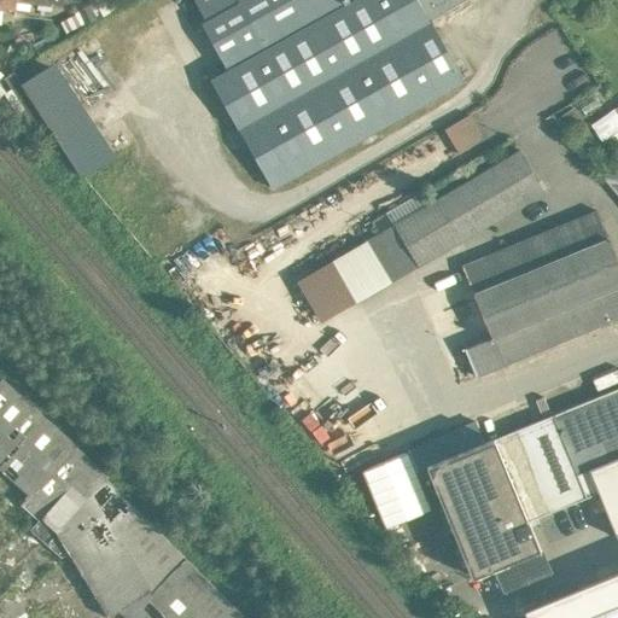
[(0,0),(0,7),(15,10),(15,0),(52,5),(52,0),(0,0)]
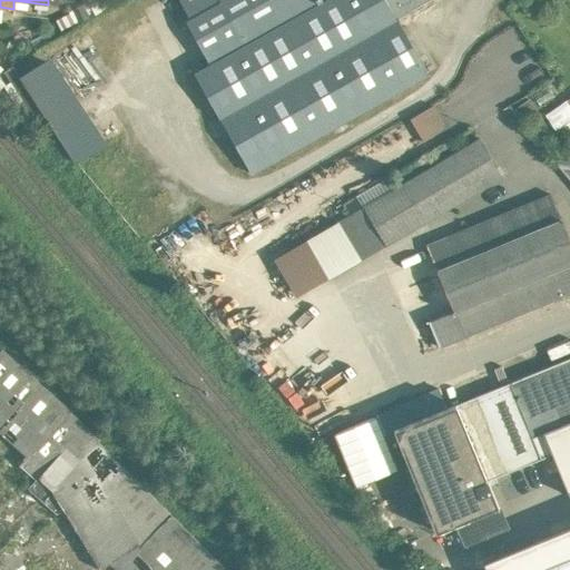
[(179,0),(190,19),(186,21),(210,65),(210,66),(327,0),(179,0)]
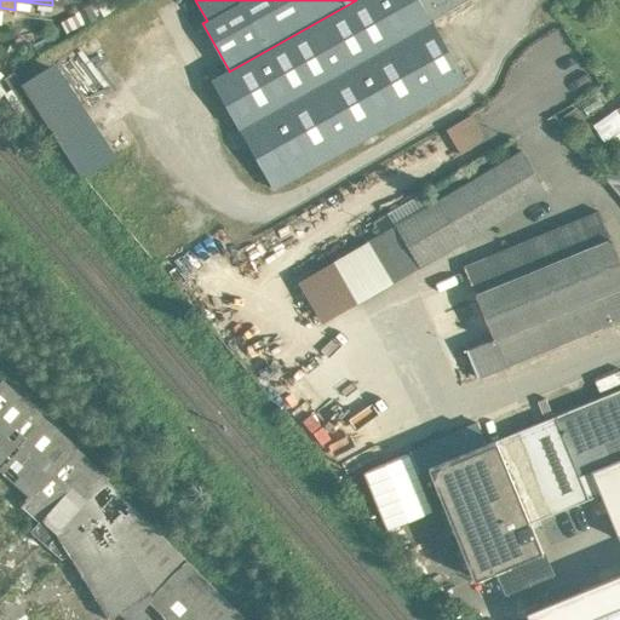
[(356,0),(229,72),(229,70),(212,80),(237,126),(430,18),(430,19),(464,0),(356,0)]
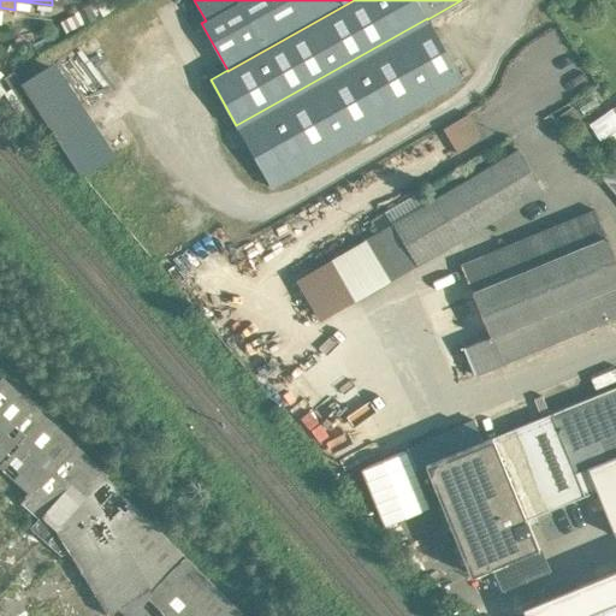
[(427,18),(236,125),(271,185),(461,80),(427,19),(427,18)]
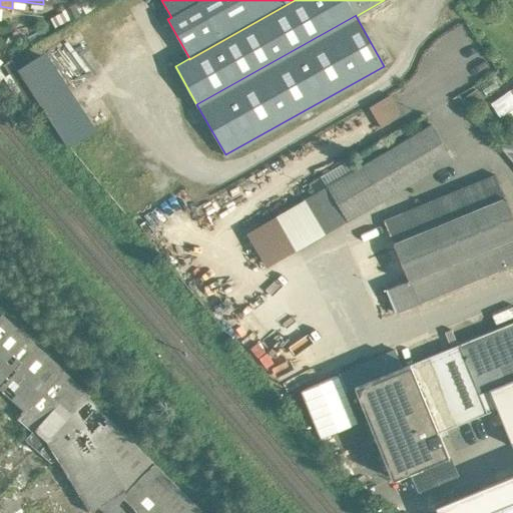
[(85,40),(62,55),(70,68),(93,53),(85,40)]
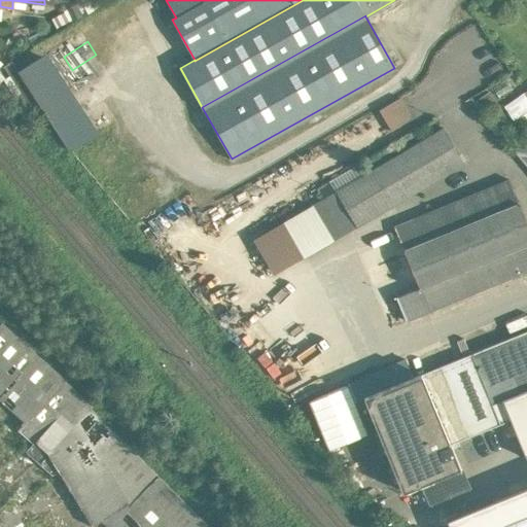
[(93,135),(41,57),(19,71),(70,149),(93,135)]
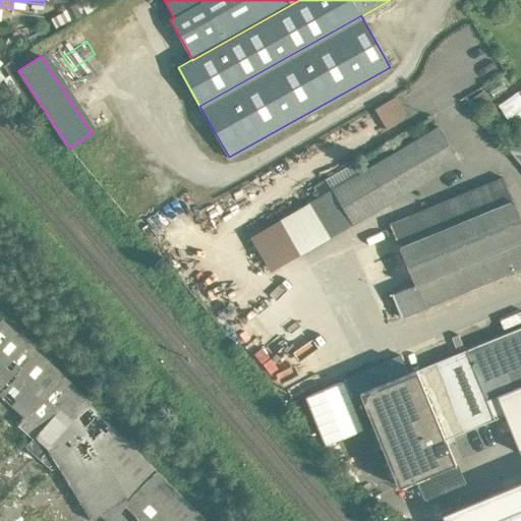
[(520,95),(518,91),(505,100),(520,124),(520,95)]
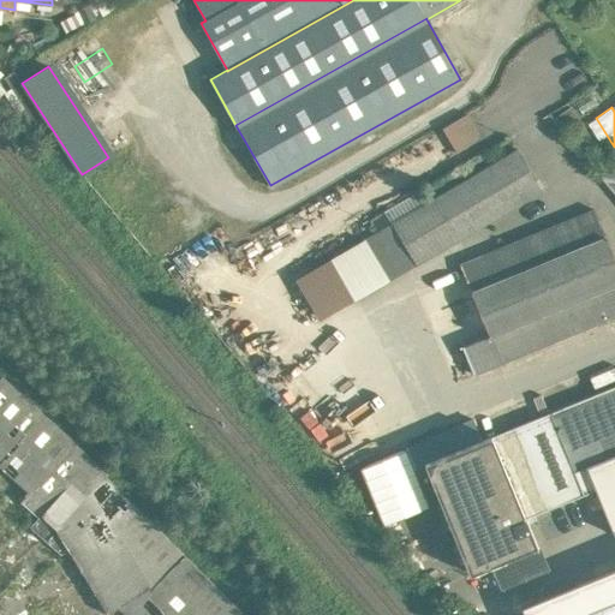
[(442,126),(457,150),(482,136),(466,112),(442,126)]
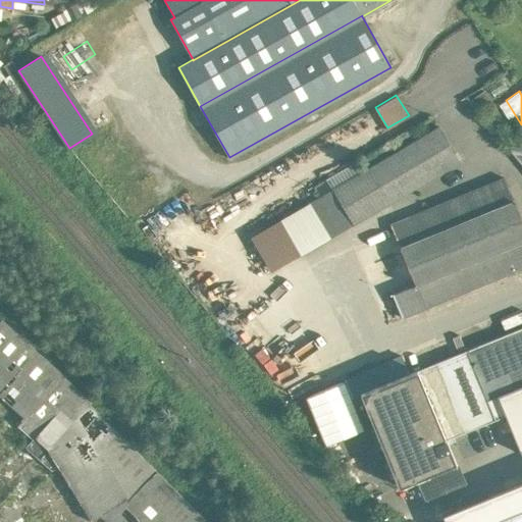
[(437,127),(367,168),(388,204),(459,162),(437,127)]
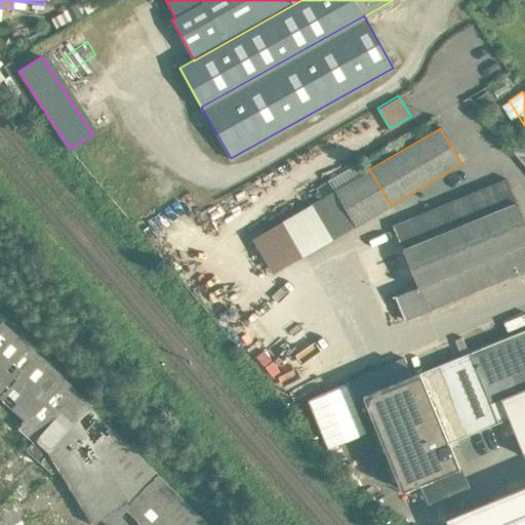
[(524,142),(512,152),(524,167),(524,142)]
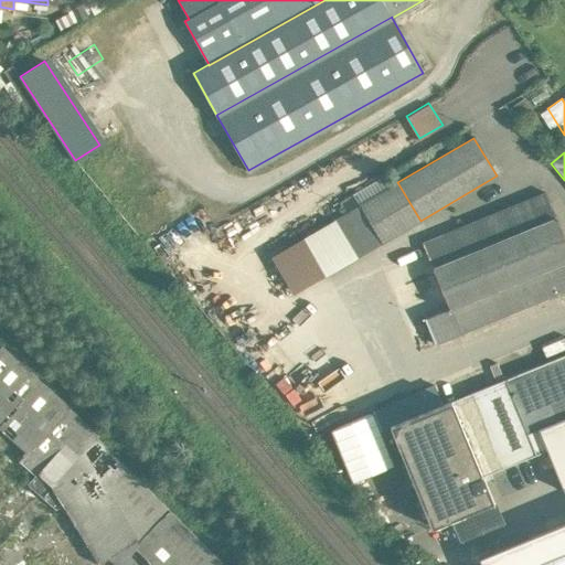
[(420,221),(397,182),(360,205),(382,243),(420,221)]
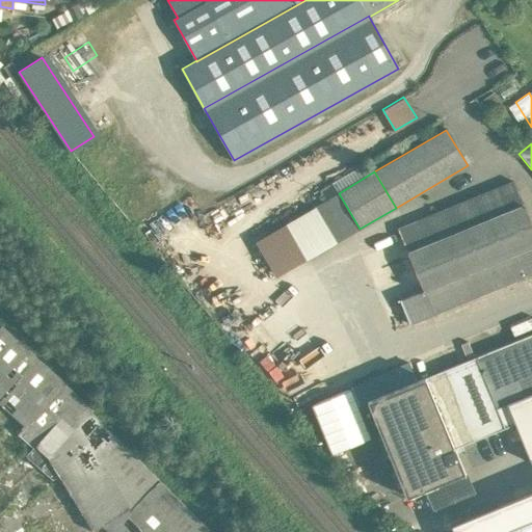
[(531,225),(513,181),(398,229),(423,290),(432,314),(531,273),(531,225)]
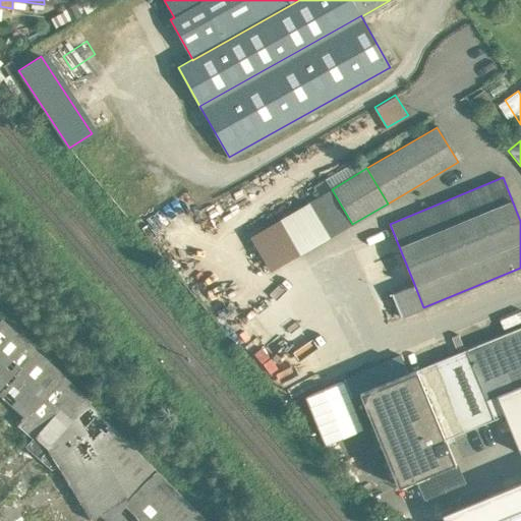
[(352,224),(332,189),(310,201),(331,237),(352,224)]
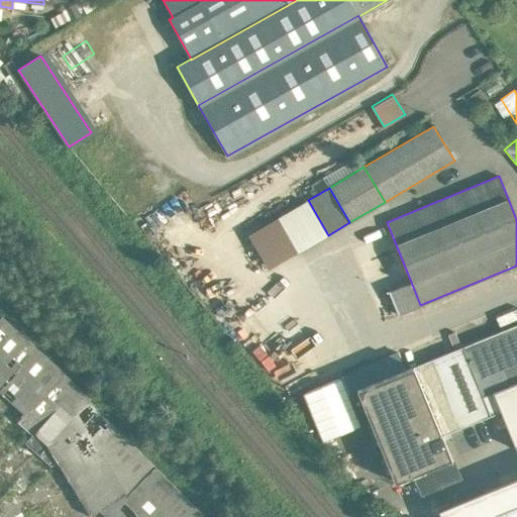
[(411,282),(388,291),(398,315),(420,305),(411,282)]
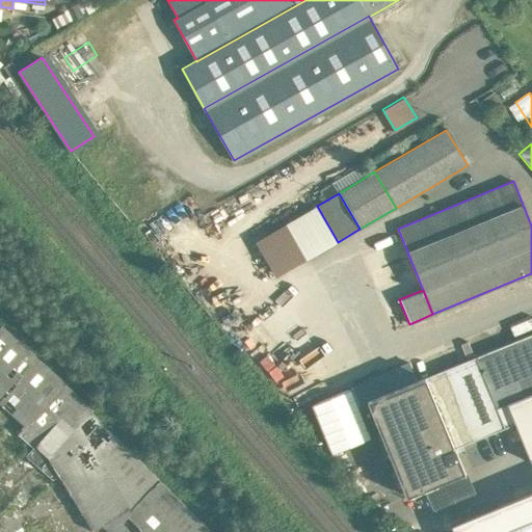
[(67,386),(0,325),(0,386),(33,416),(18,433),(32,447),(25,455),(53,479),(58,474),(92,531),(101,527),(129,510),(77,426),(89,413),(92,409),(67,386)]
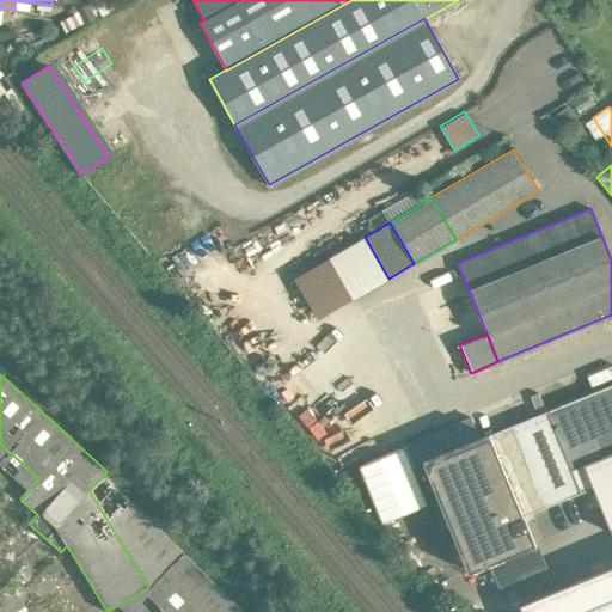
[(611,384),(546,411),(571,470),(598,459),(611,453),(611,384)]
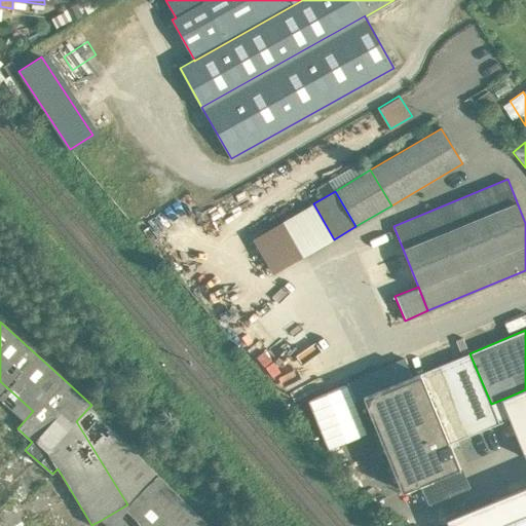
[(470,353),(419,374),(448,444),(449,443),(499,422),(521,413),(514,395),(491,404),(470,353)]
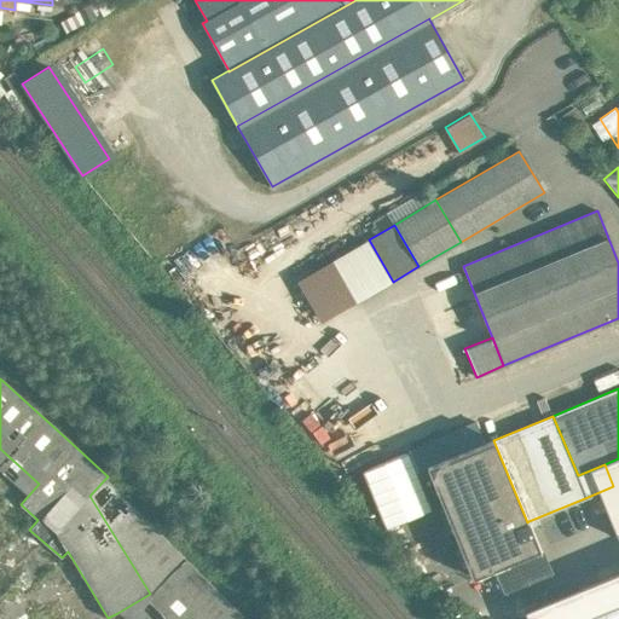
[(528,521),(527,522),(493,440),(428,467),(474,577),(495,568),(539,550),(528,521)]
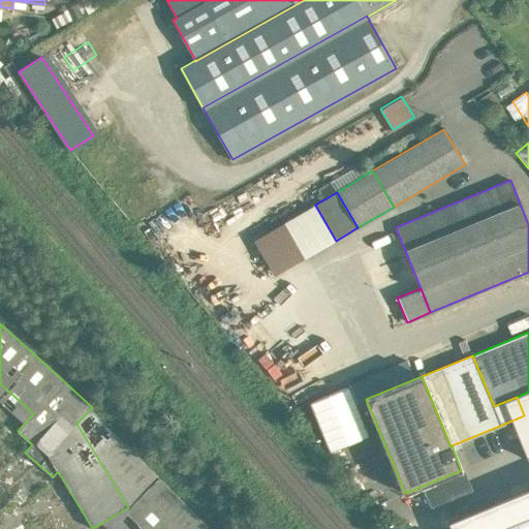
[(208,528),(89,410),(76,424),(128,507),(100,524),(104,528),(208,528)]
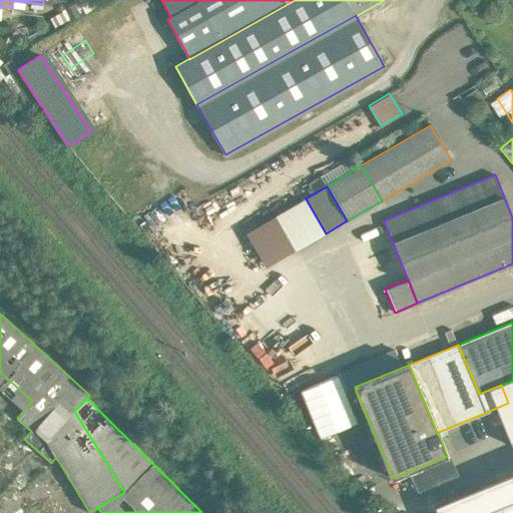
[(456,476),(447,456),(410,471),(419,491),(456,476)]
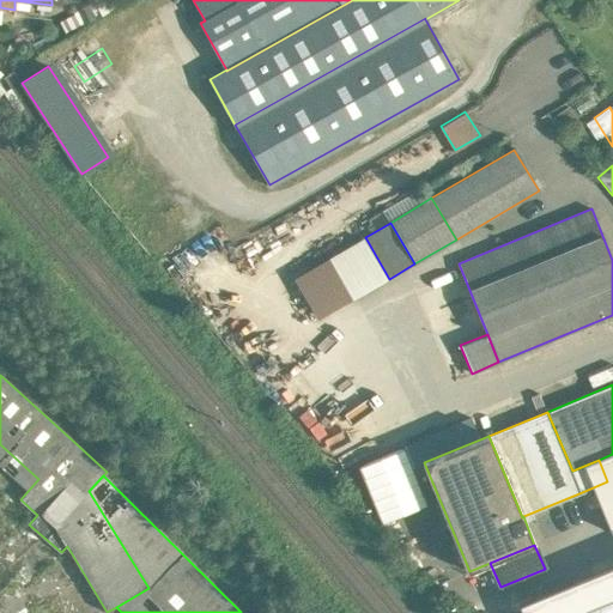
[(559,612),(612,612),(612,584),(607,571),(552,593),(559,612)]
